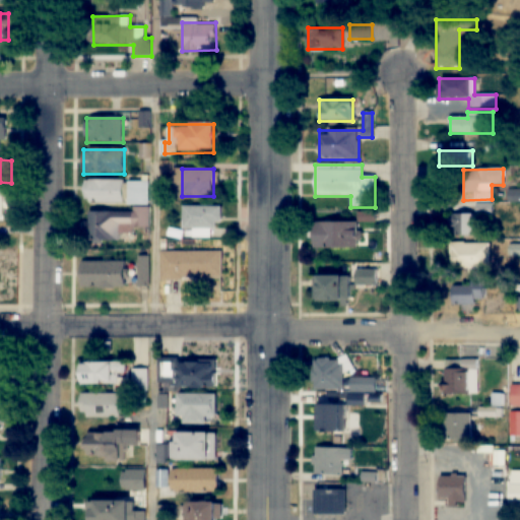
[(84,180),(84,203),(124,203),(124,180),(84,180)]
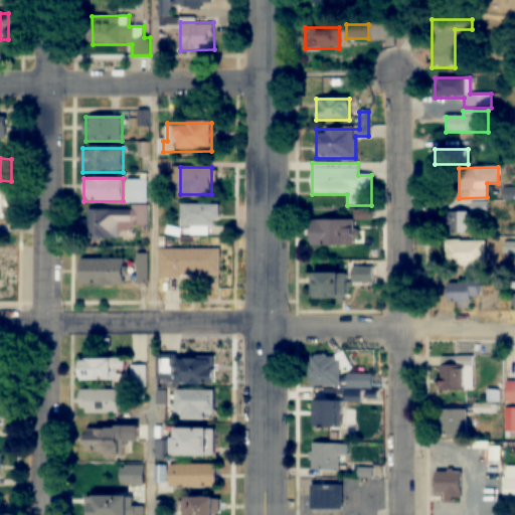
[(127,203),(148,203),(148,179),(127,179),(127,203)]
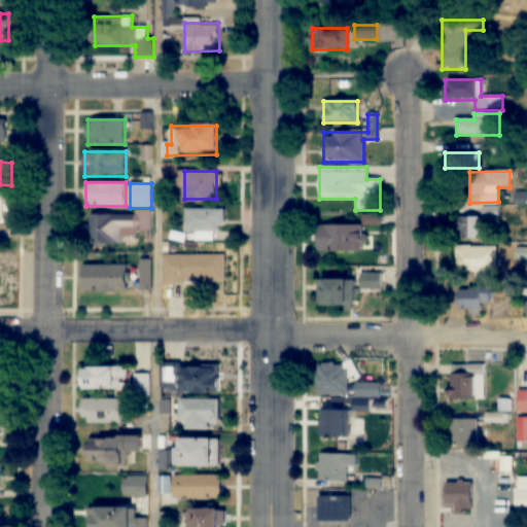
[(482,207),(482,217),(457,217),(457,240),(483,240),(483,220),(498,220),(498,207),(482,207)]
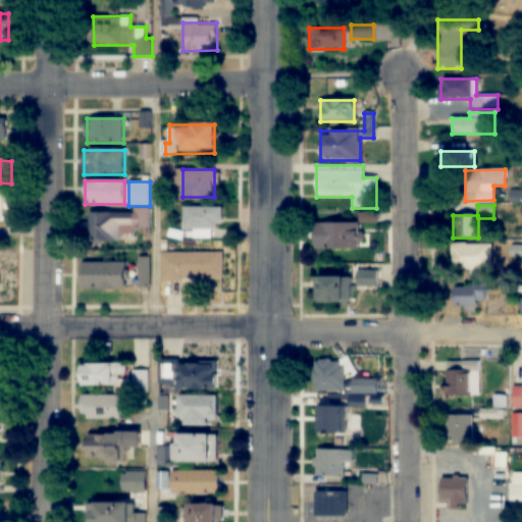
[(184,232),(219,232),(219,207),(184,207),(184,232)]
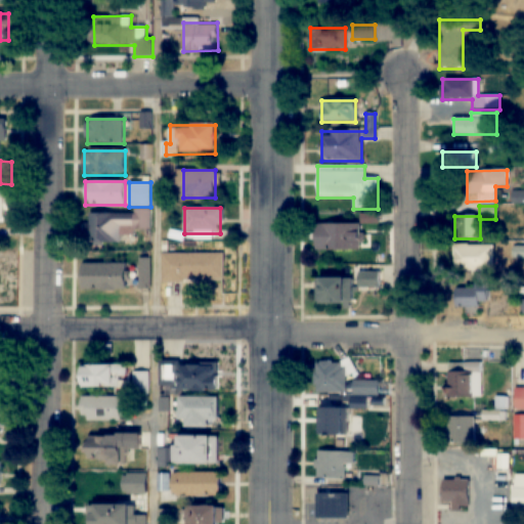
[(90,212),(90,243),(120,244),(120,232),(151,232),(151,212),(90,212)]
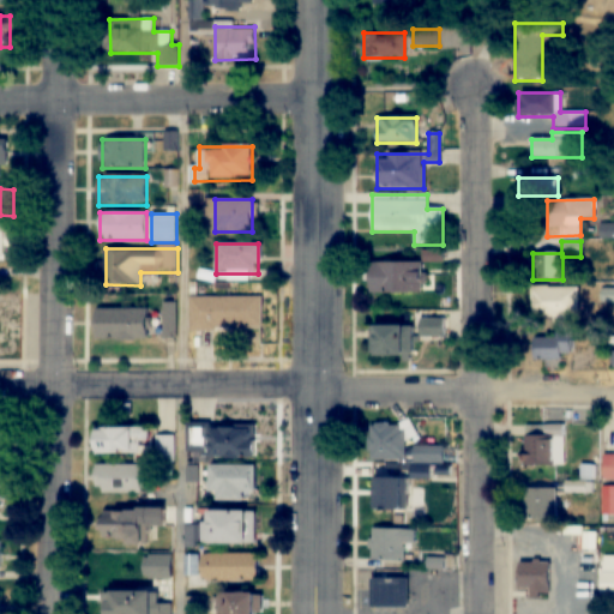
[(426,263),(368,263),(368,293),(426,293),(426,263)]
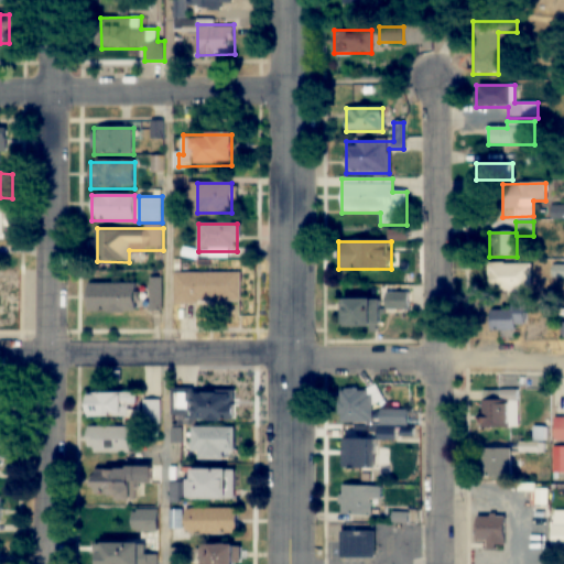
[(489,263),(489,291),(531,291),(531,263),(489,263)]
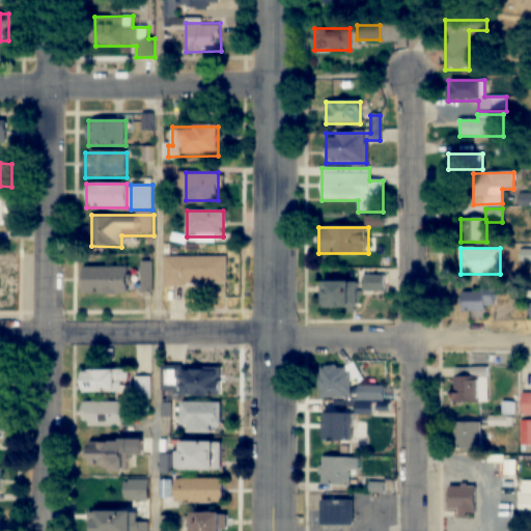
[(164,256),(164,286),(227,286),(227,256),(164,256)]
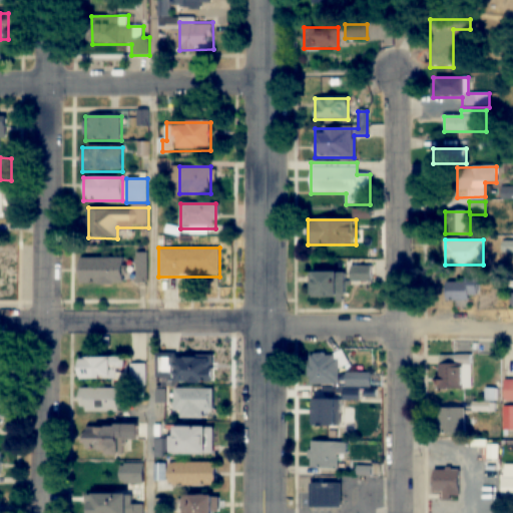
[(80,285),(125,285),(125,258),(80,258),(80,285)]
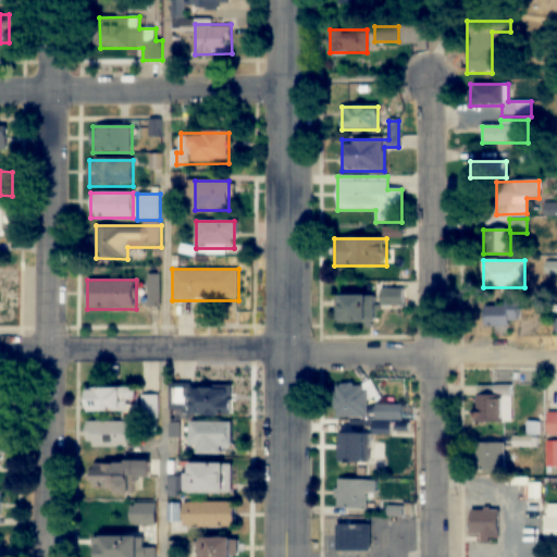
[(403,287),(378,287),(378,307),(403,307),(403,287)]
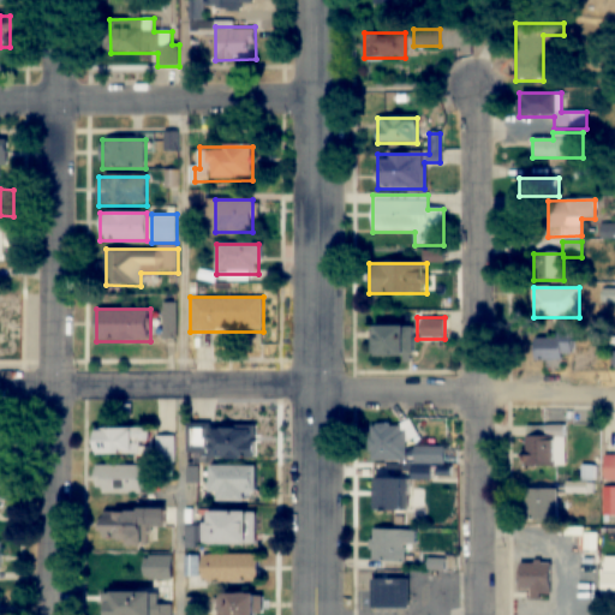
[(374,357),(415,357),(415,327),(374,327),(374,357)]
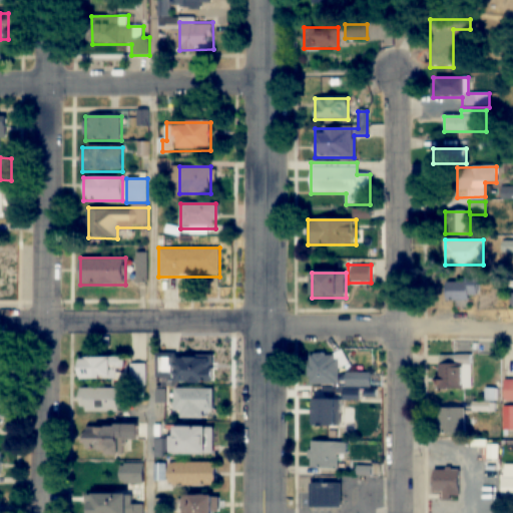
[(478,277),(444,277),(444,301),(478,301),(478,277)]
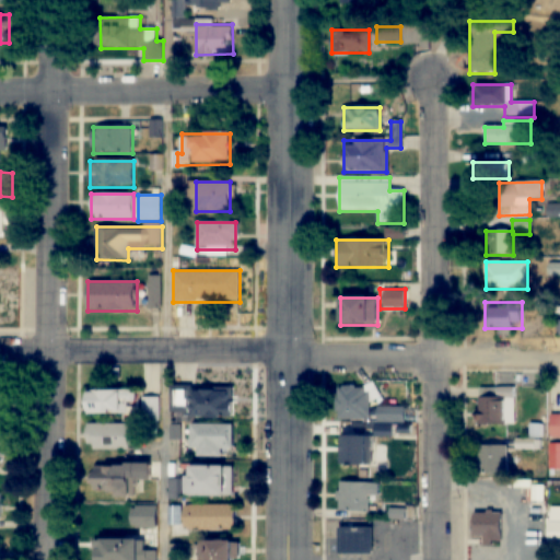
[(370,400),(377,400),(378,386),(337,385),(335,420),(369,421),(370,400)]
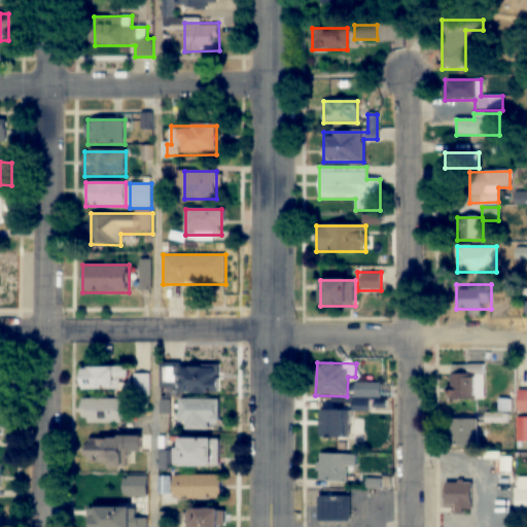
[(180,395),(221,394),(221,364),(180,364),(180,395)]
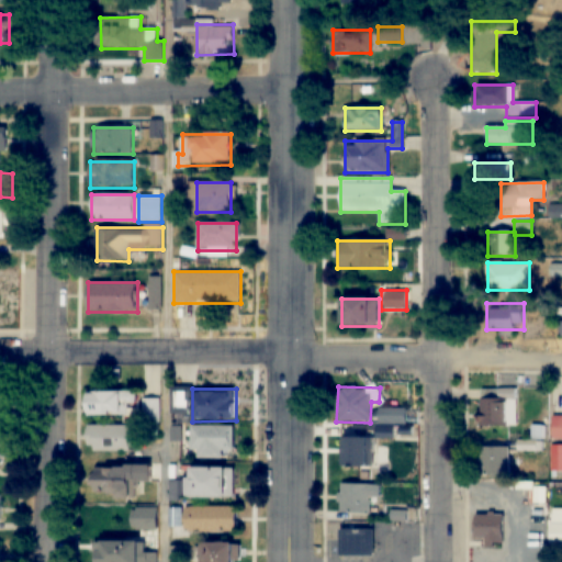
[(517,389),(481,389),(481,427),(517,427),(517,389)]
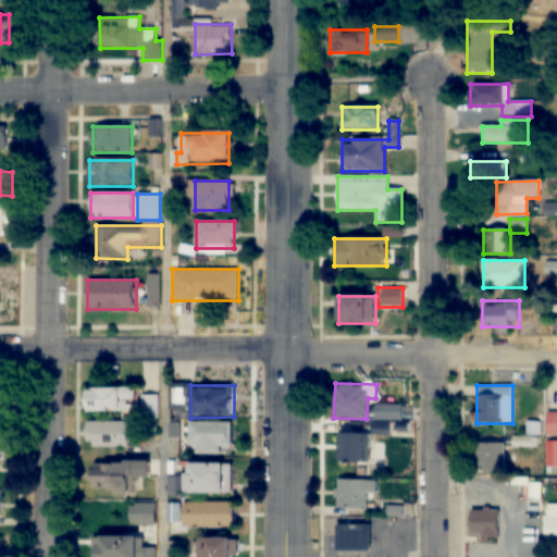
[(136,388),(86,388),(86,412),(136,412),(136,388)]
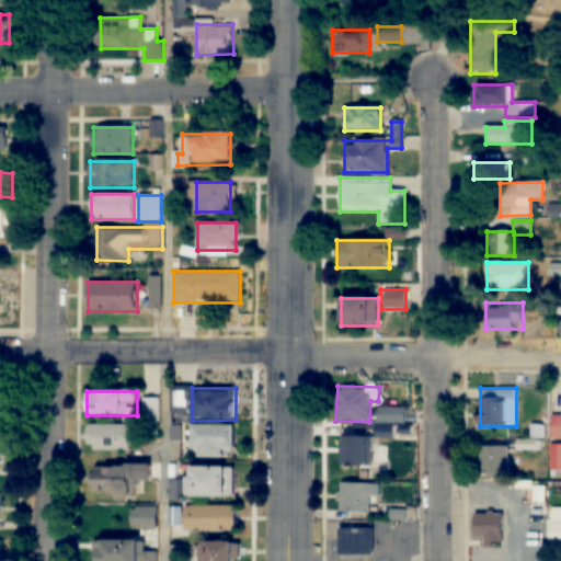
[(160,421),(160,399),(145,399),(145,421),(160,421)]
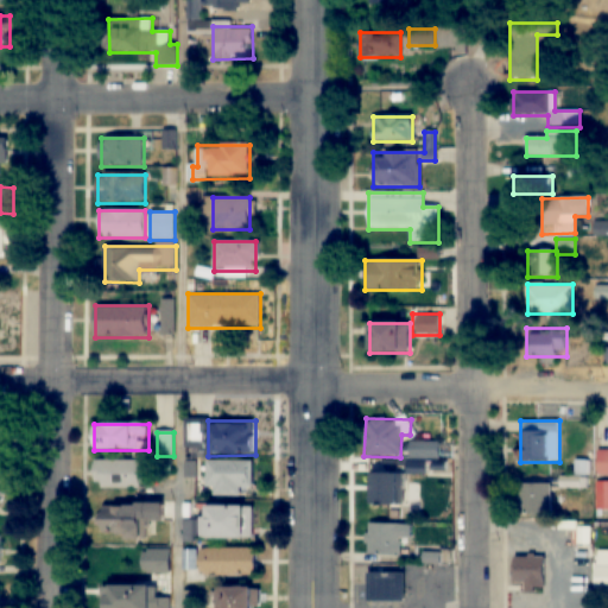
[(438,458),(438,442),(413,443),(415,458),(438,458)]
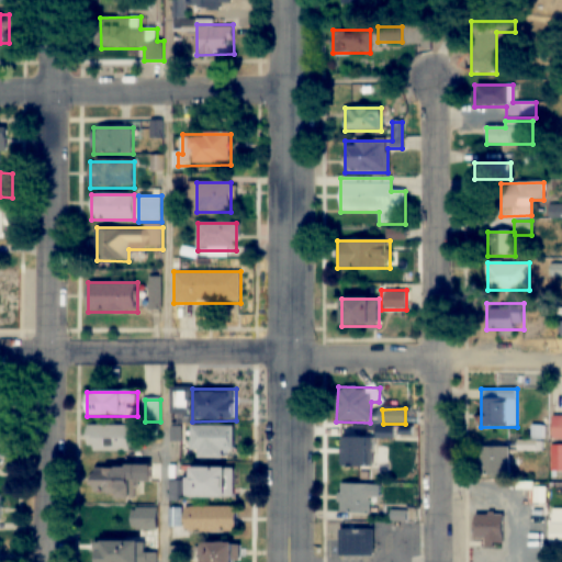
[(561,417),(552,418),(552,439),(561,439),(561,437),(561,436),(561,417)]
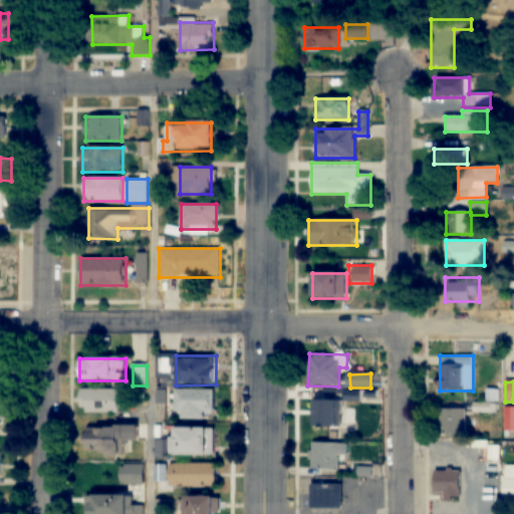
[(80,390),(80,413),(120,413),(120,390),(80,390)]
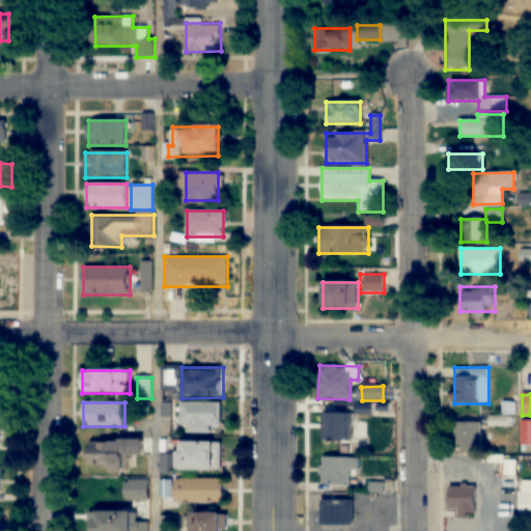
[(222,403),(182,403),(182,431),(212,431),(212,427),(222,427),(222,403)]
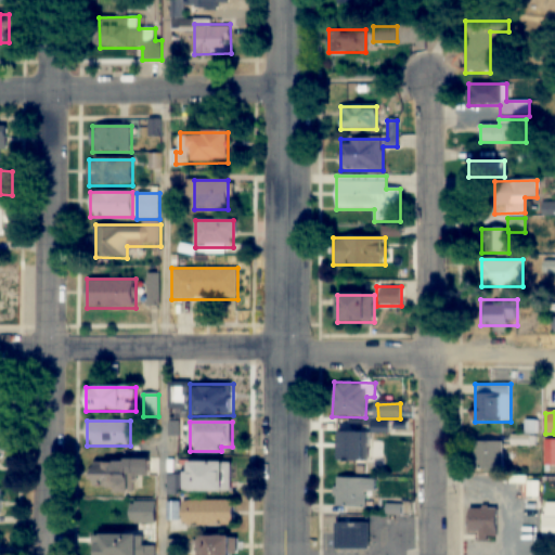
[(361,462),(361,433),(337,433),(337,462),(361,462)]
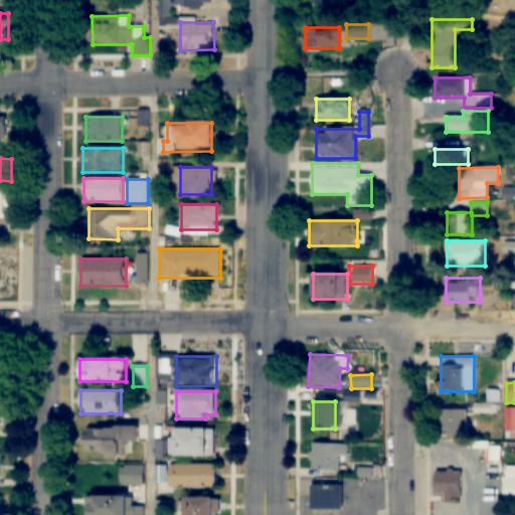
[(497,412),(497,402),(474,402),(474,412),(497,412)]
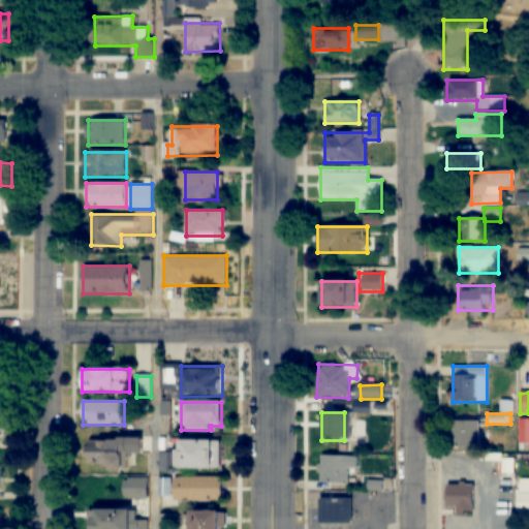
[(519,441),(528,441),(528,418),(520,418),(519,441)]
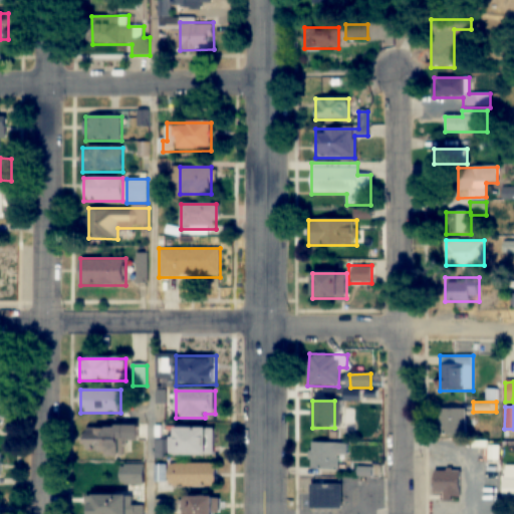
[(465,409),(439,409),(439,436),(465,436),(465,409)]
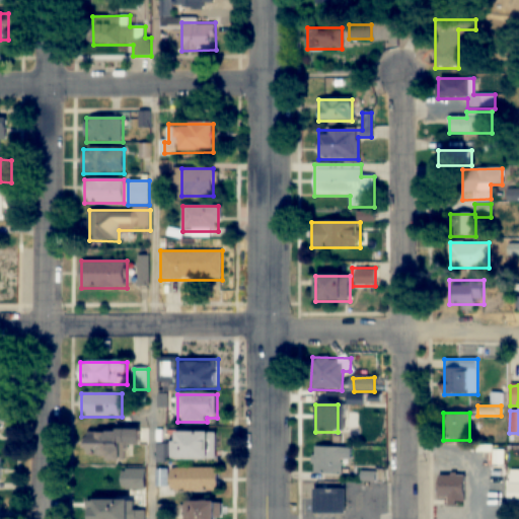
[(140,444),(140,431),(84,430),(84,459),(119,459),(119,444),(140,444)]
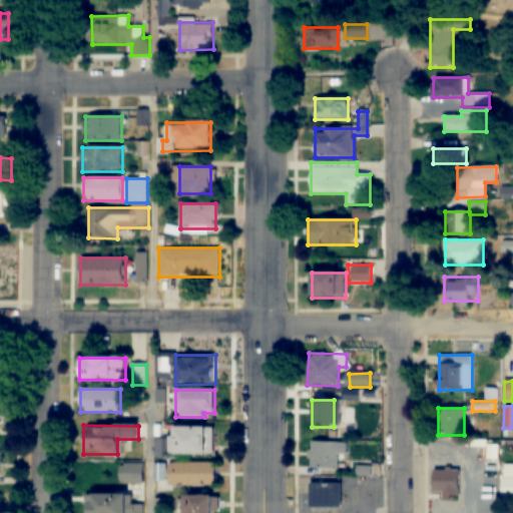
[(208,454),(208,427),(172,427),(172,438),(161,438),(162,455),(208,454)]
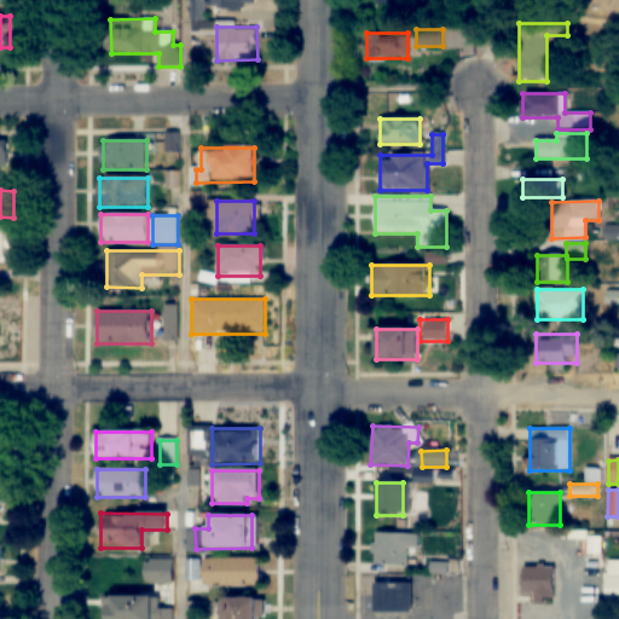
[(410,565),(411,533),(375,532),(374,565),(410,565)]
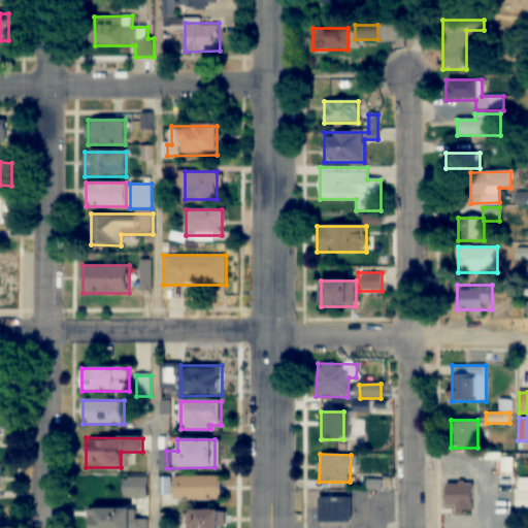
[(174,499),(222,499),(222,476),(174,476),(174,499)]
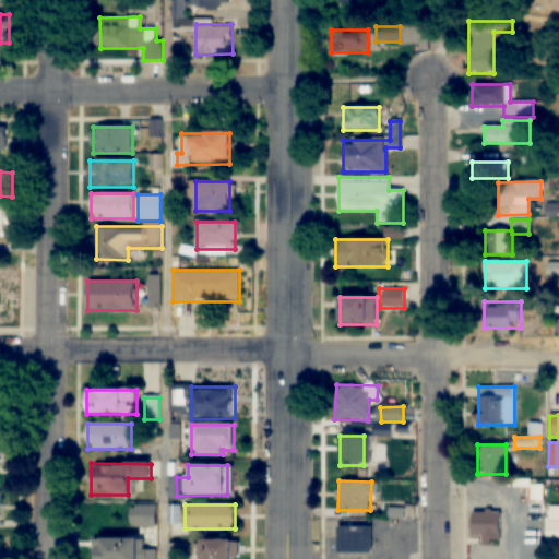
[(501,511),(472,511),(472,538),(501,538),(501,511)]
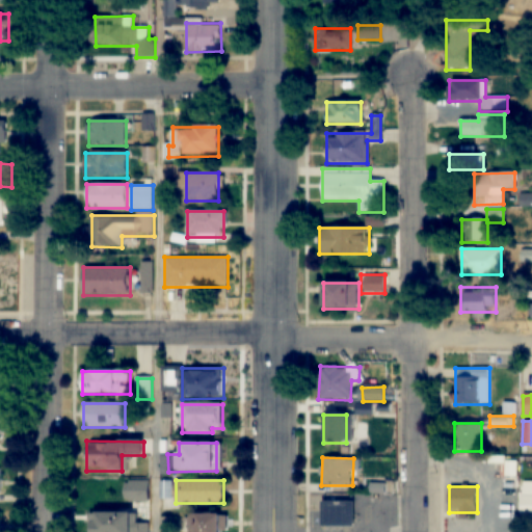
[(321,501),(321,525),(354,525),(353,501),(321,501)]
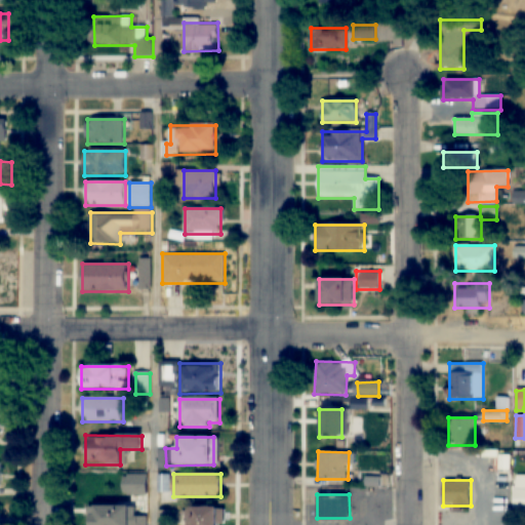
[(87,524),(147,524),(148,516),(130,516),(130,506),(88,507),(87,524)]
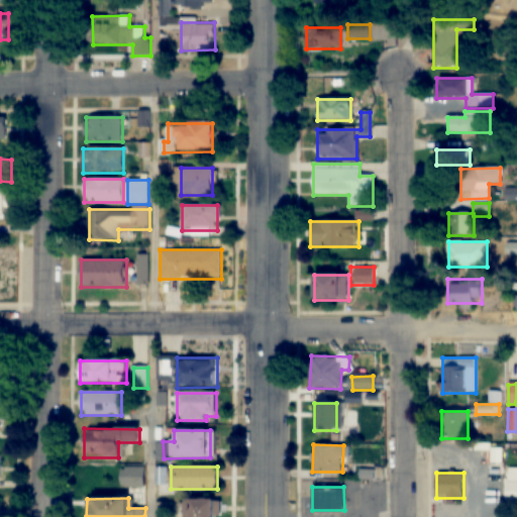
[(184,516),(214,516),(214,500),(184,500),(184,516)]
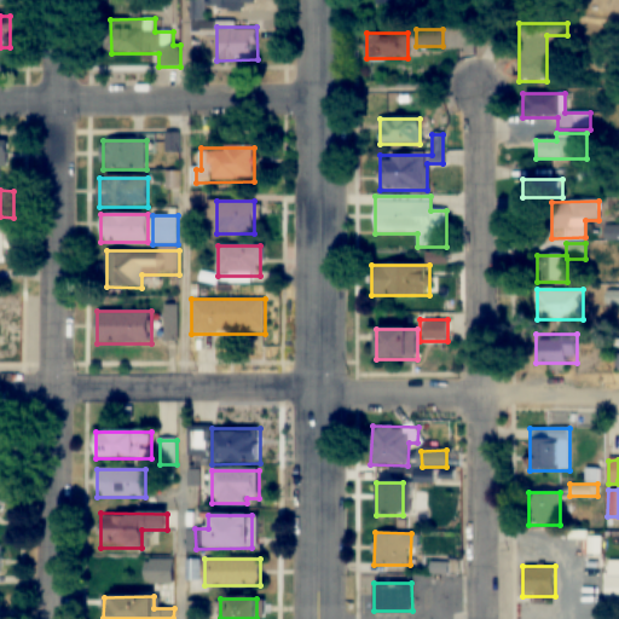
[(187,618),(202,618),(203,601),(189,601),(187,618)]
